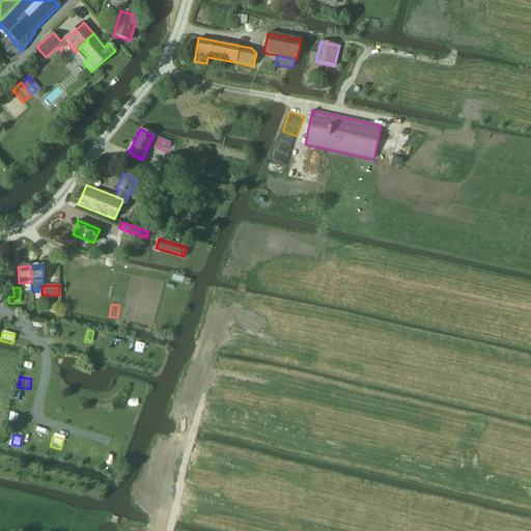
[(70,443),(66,452),(75,455),(78,446),(70,443)]
